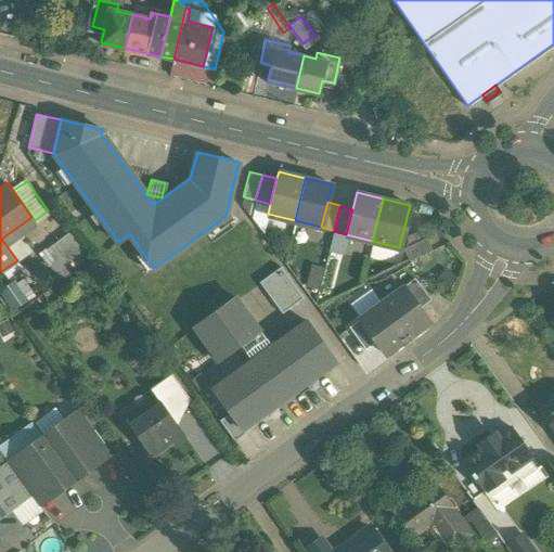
[(425,236),(402,247),(408,259),(432,248),(425,236)]
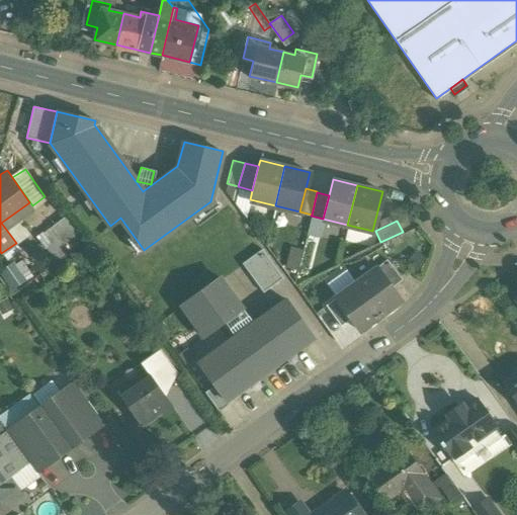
[(260,252),(243,264),(262,291),(280,279),(260,252)]
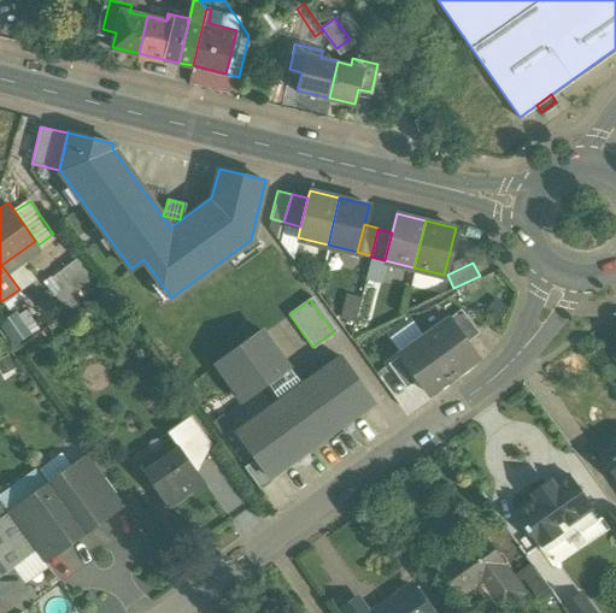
[(479,331),(459,307),(449,317),(465,341),(479,331)]
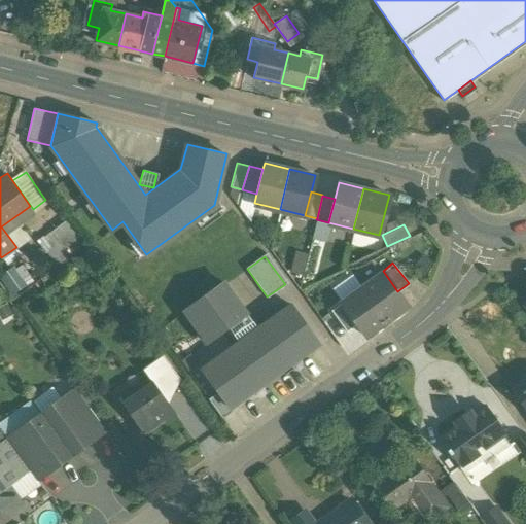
[(397,291),(383,271),(361,286),(386,320),(408,305),(397,291)]
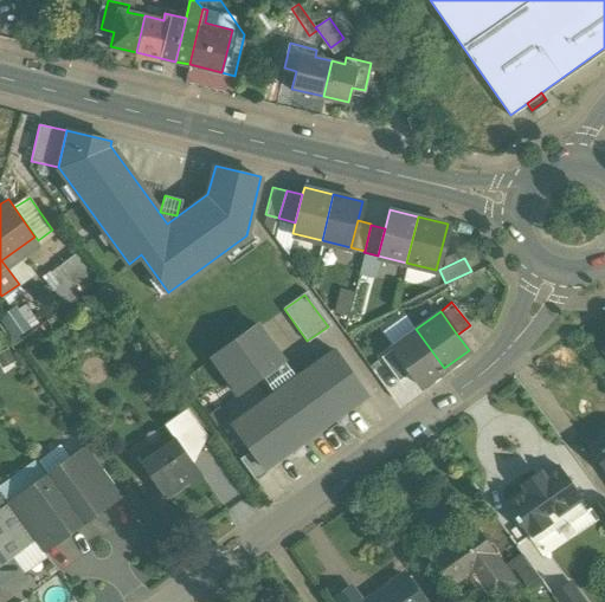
[(258,323),(212,355),(230,381),(236,377),(243,388),(276,364),(261,343),(269,337),(258,323)]
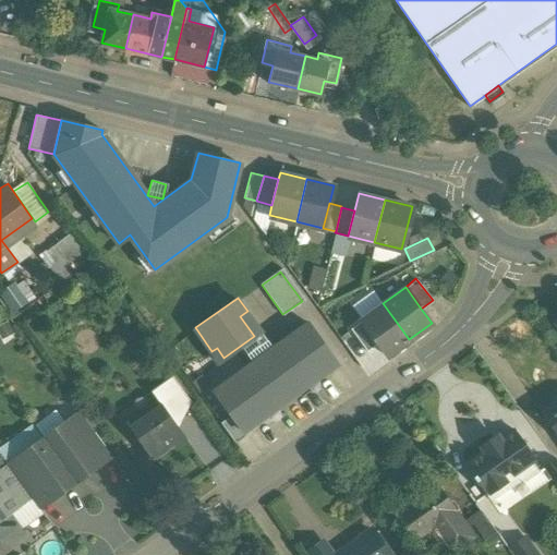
[(409,339),(383,303),(361,320),(377,342),(387,356),(409,339)]
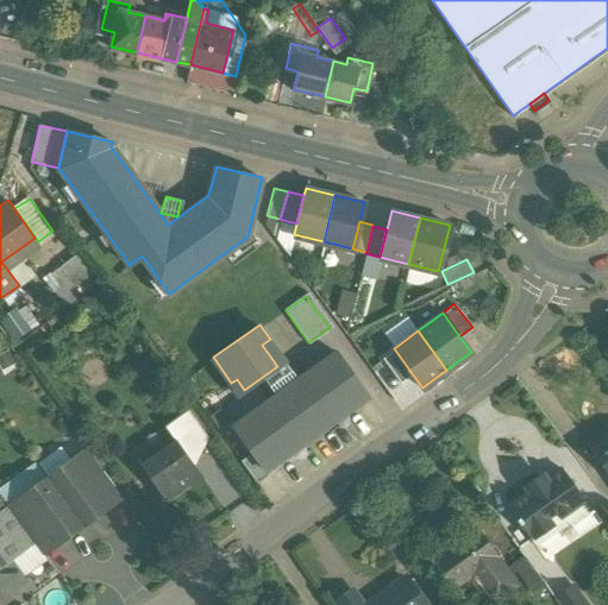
[(412,373),(394,348),(382,357),(400,382),(412,373)]
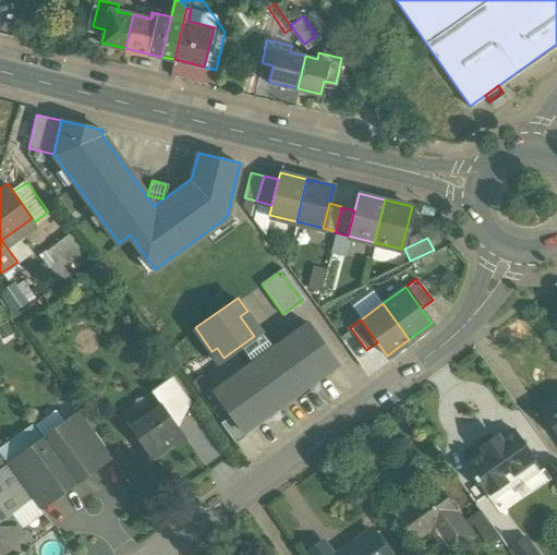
[(307,322),(214,389),(231,414),(243,431),(338,363),(307,322)]
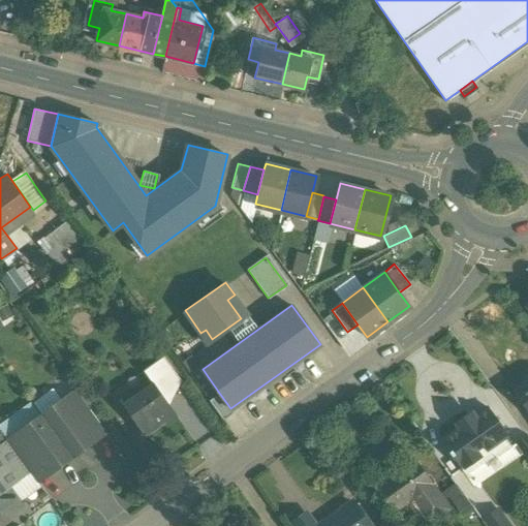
[(238,340),(249,332),(242,320),(229,330),(238,340)]
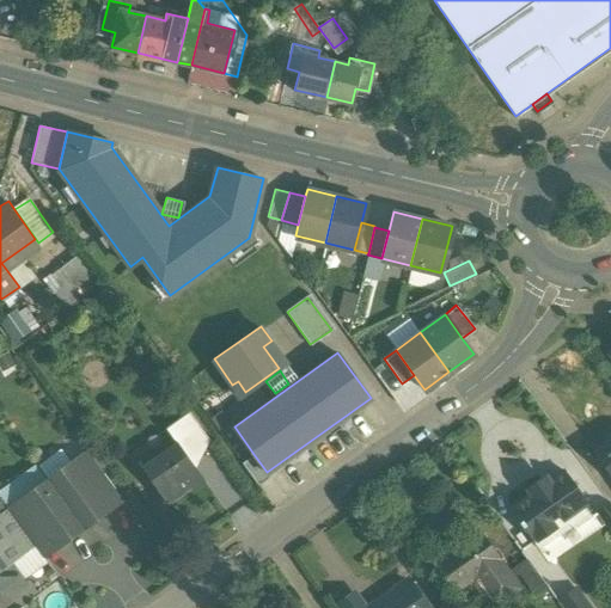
[(610,435),(591,450),(610,479),(610,435)]
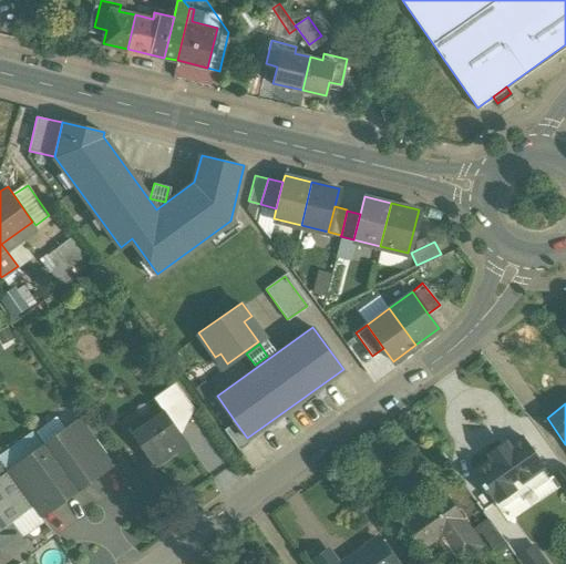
[(163,409),(142,424),(139,420),(127,428),(153,462),(174,447),(176,450),(188,441),(163,407),(162,408),(163,409)]
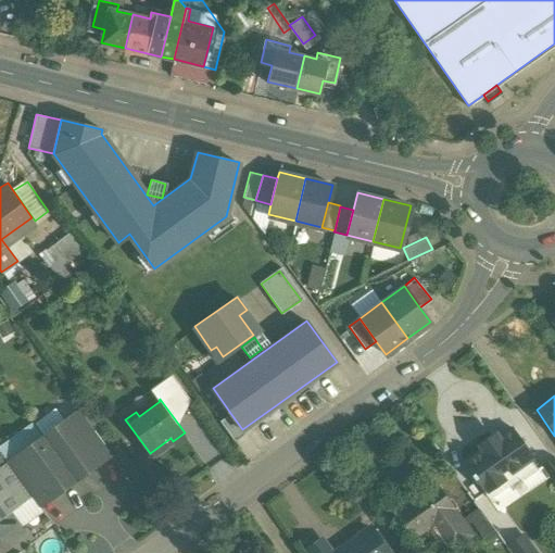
[(79,410),(43,436),(74,478),(99,461),(98,460),(83,440),(95,431),(79,410)]
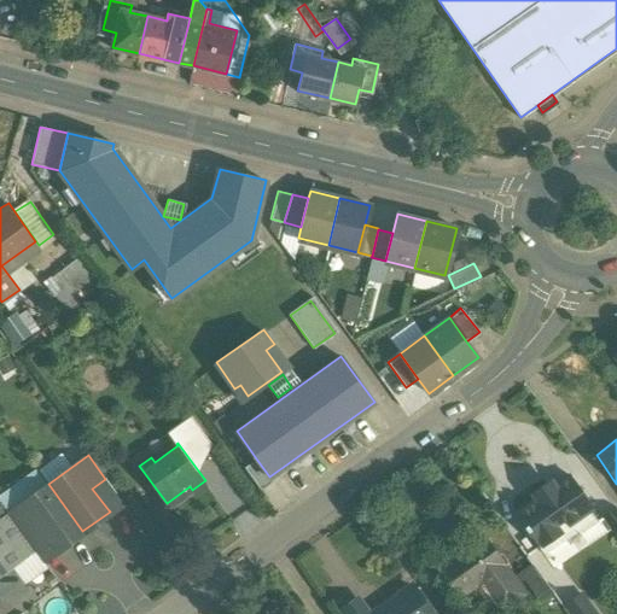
[(269,477),(256,458),(244,467),(260,489),(272,480),(269,477)]
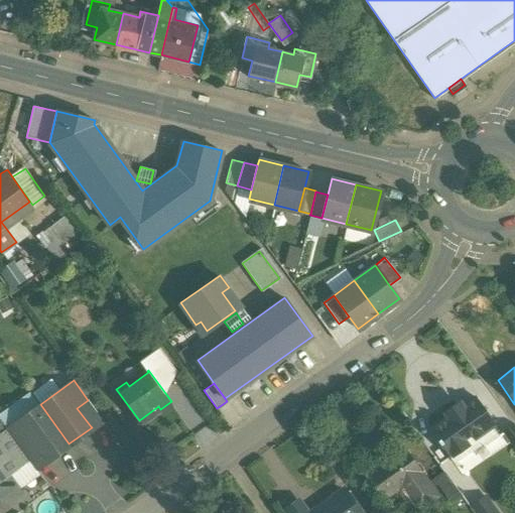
[(493,423),(474,397),(462,405),(461,403),(455,402),(445,409),(444,415),(445,417),(429,429),(436,439),(439,443),(453,463),(480,442),(482,445),(496,434),(490,425),(493,423)]
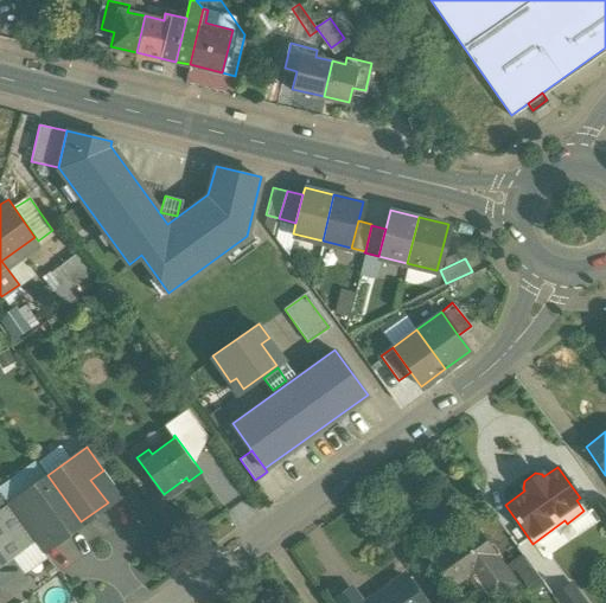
[(120,492),(103,470),(90,480),(107,501),(120,492)]
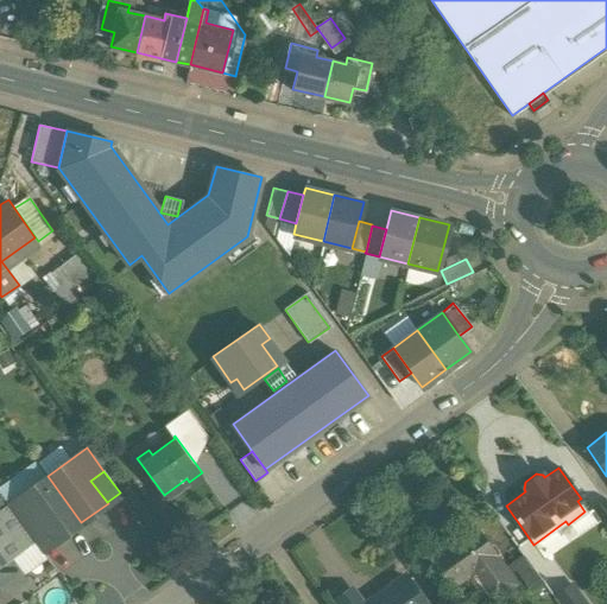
[(81,522),(48,476),(8,504),(25,528),(38,519),(54,541),(54,542),(81,522)]
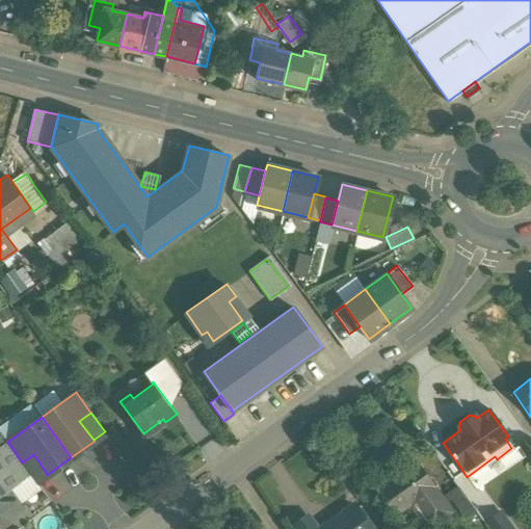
[(7,442),(0,431),(0,513),(19,501),(9,488),(30,474),(22,463),(7,442)]
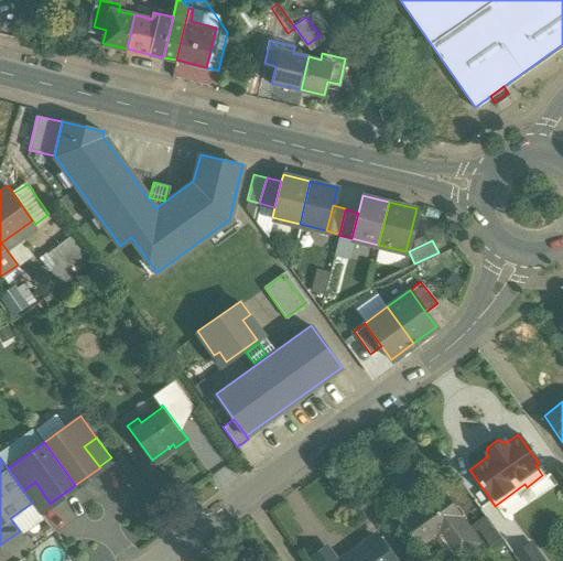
[(562,465),(560,462),(547,472),(562,494),(562,465)]
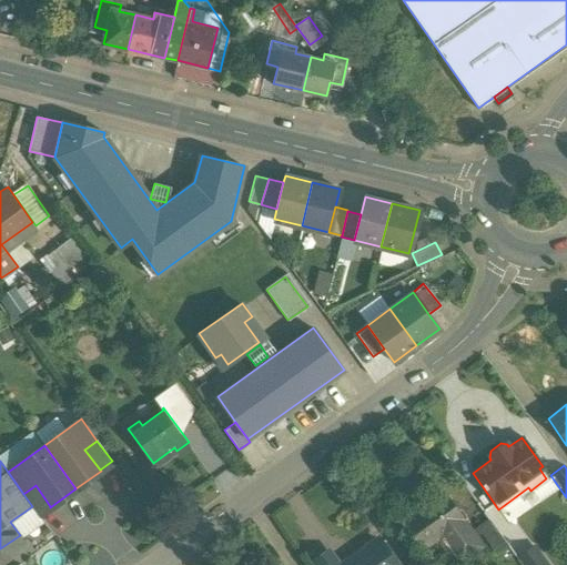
[(50,506),(36,485),(23,494),(32,506),(38,514),(50,506)]
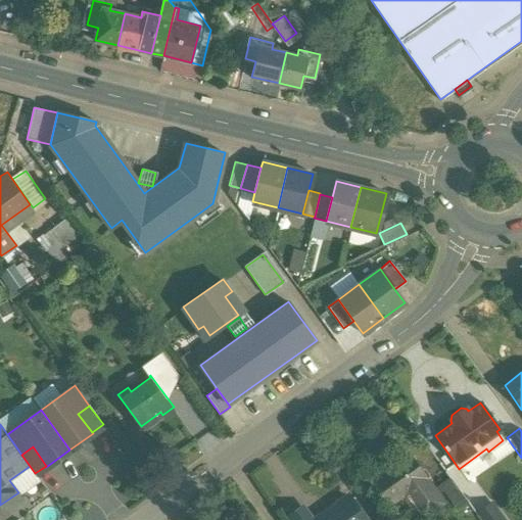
[(443,502),(409,453),(372,480),(388,504),(406,490),(424,515),(443,502)]
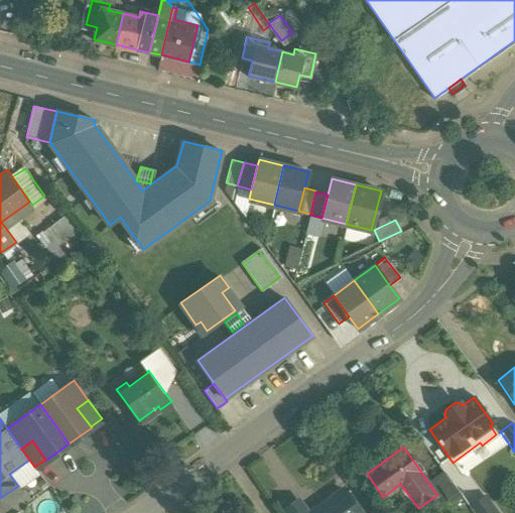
[(444,473),(433,480),(448,501),(461,494),(444,473)]
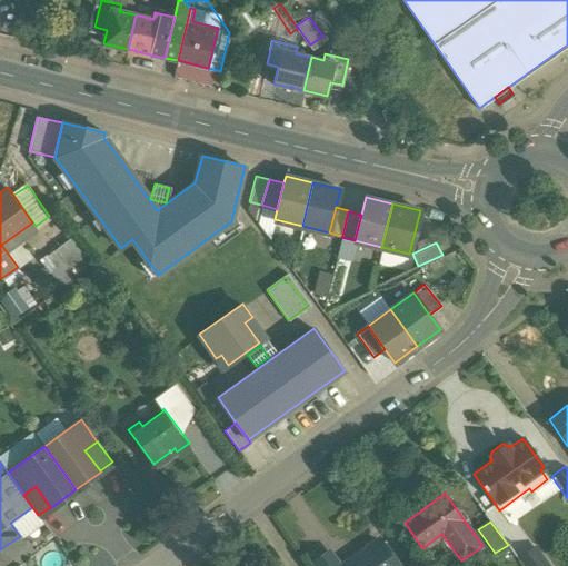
[(397,565),(379,540),(341,565),(397,565)]
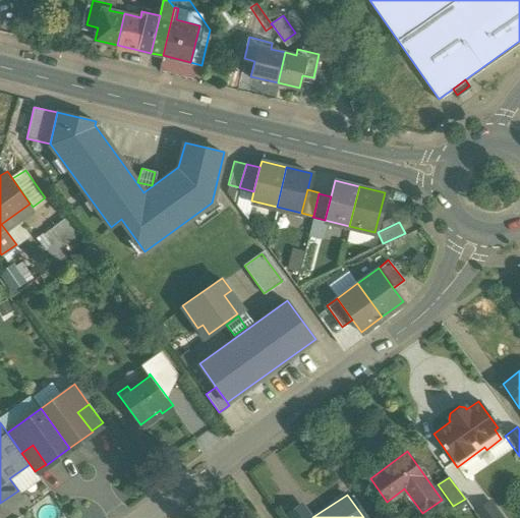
[(501,517),(488,500),(474,510),(480,517),(501,517)]
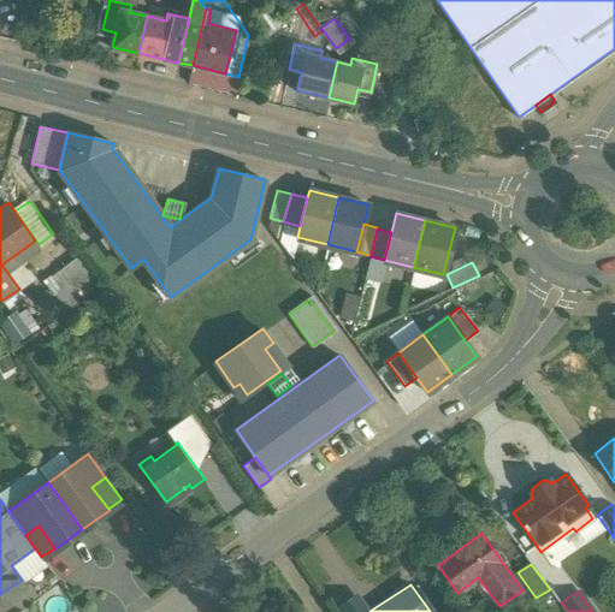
[(366,611),(356,596),(343,606),(346,611),(366,611)]
